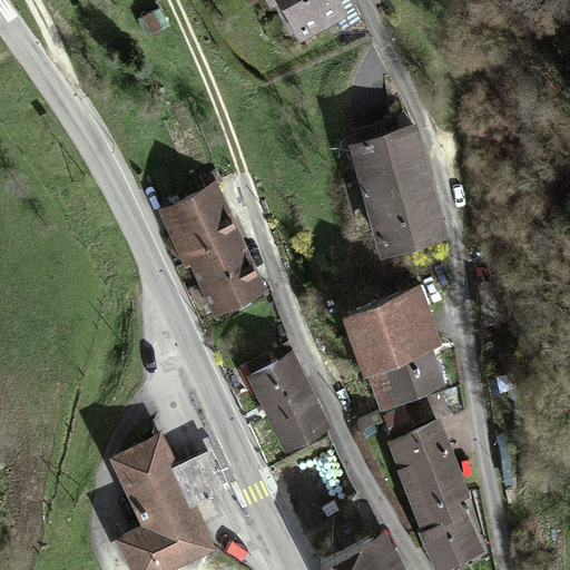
[(272,0),(293,42),(343,18),(334,0),(272,0)]
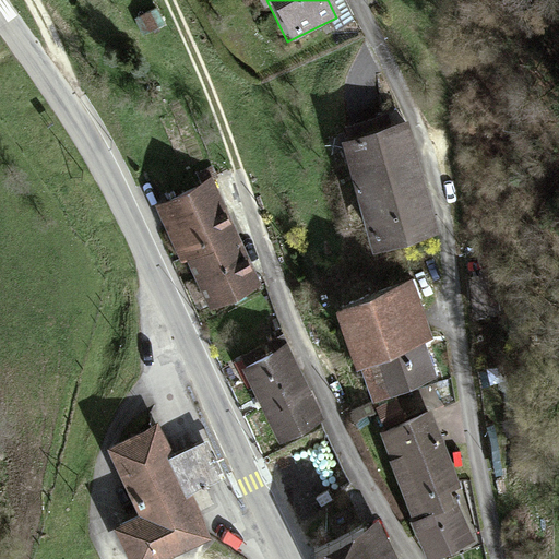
[(339,141),(366,253),(430,237),(402,126),(339,141)]
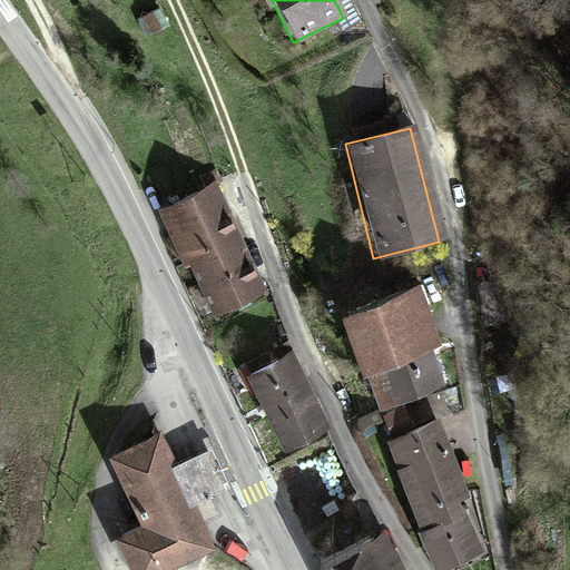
[(190,266),(212,313),(263,291),(216,187),(155,215),(180,271),(190,266)]
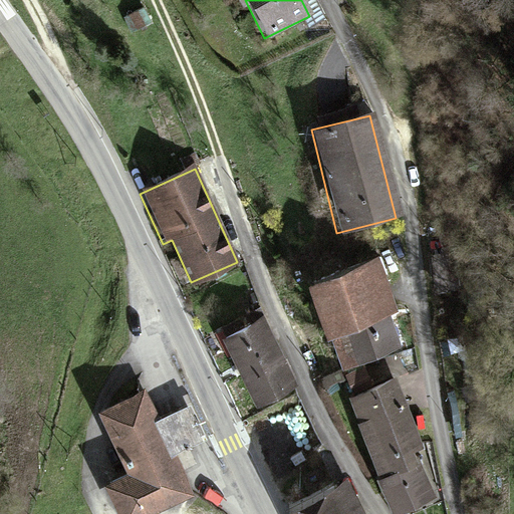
[(328,331),(340,369),(399,351),(386,309),(393,307),(376,257),(300,281),(317,334),(328,331)]
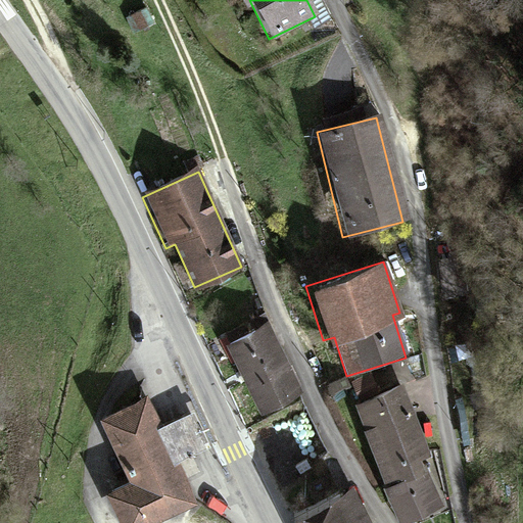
[(226,345),(260,414),(300,393),(266,325),(226,345)]
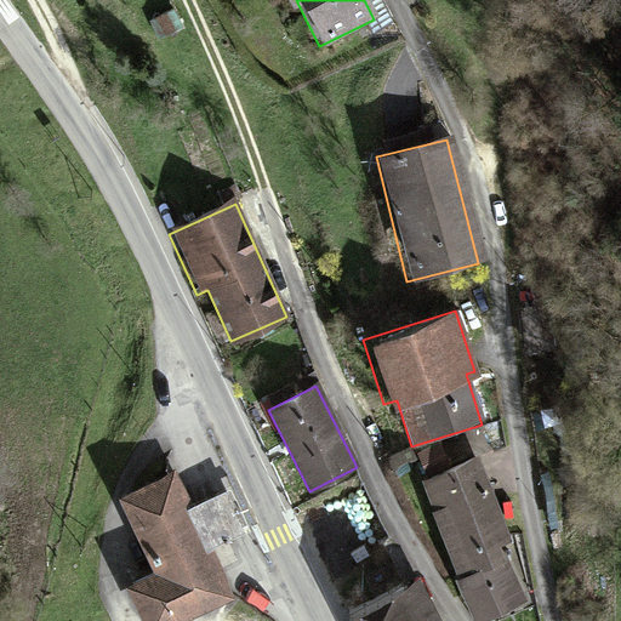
[(419,457),(427,479),(456,468),(449,446),(419,457)]
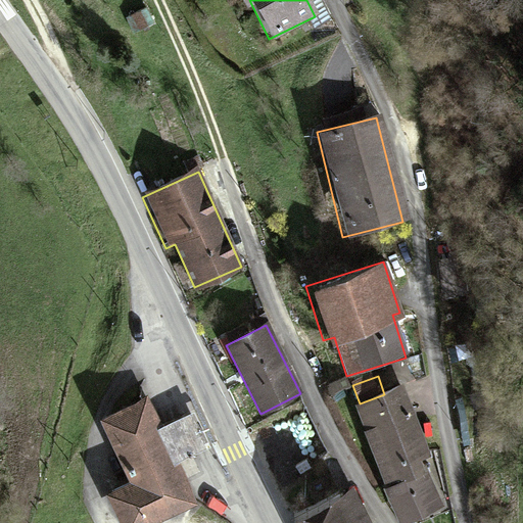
[(354,406),(397,522),(398,522),(442,508),(424,460),(432,457),(407,386),(384,394),(360,403),(354,406)]
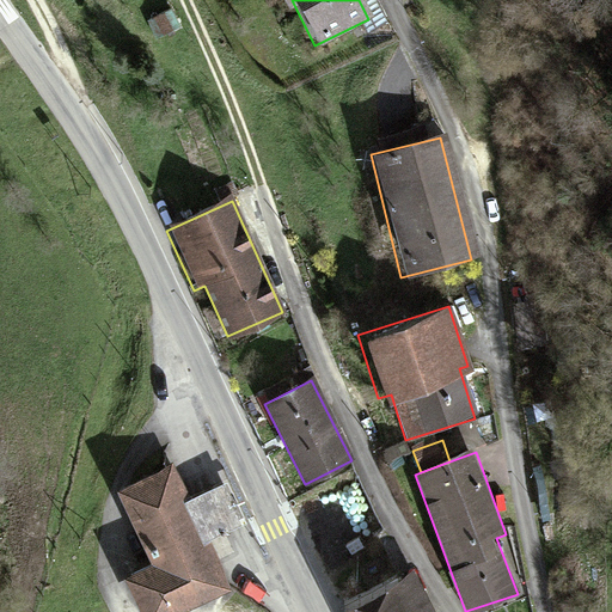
[(123,580),(138,611),(175,611),(227,588),(207,546),(199,551),(176,501),(182,499),(169,470),(116,494),(151,568),(123,580)]
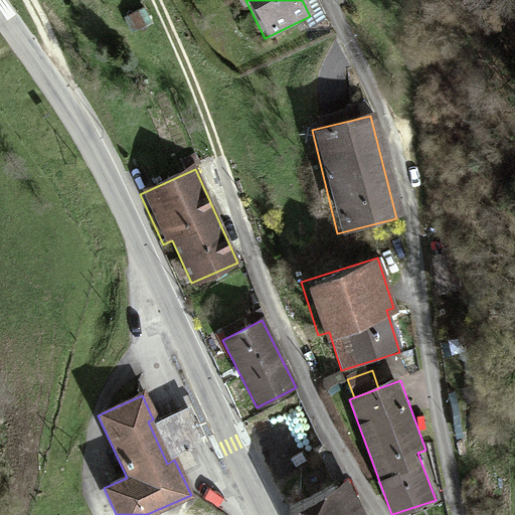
[(282,513),(282,514),(365,514),(346,478),(282,513)]
